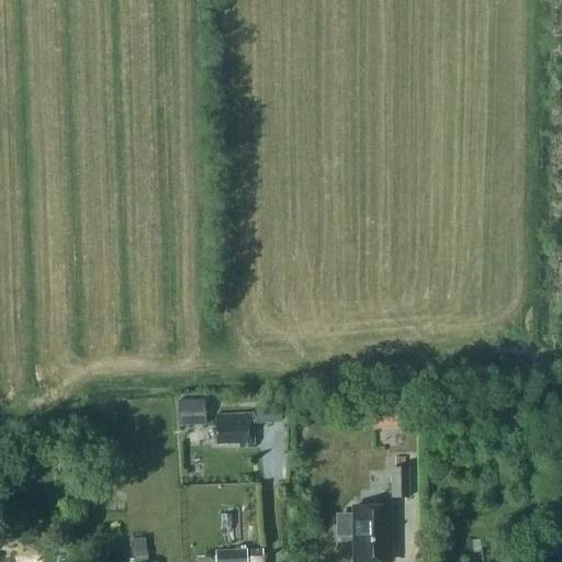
[(206,426),(204,400),(177,401),(178,428),(206,426)]
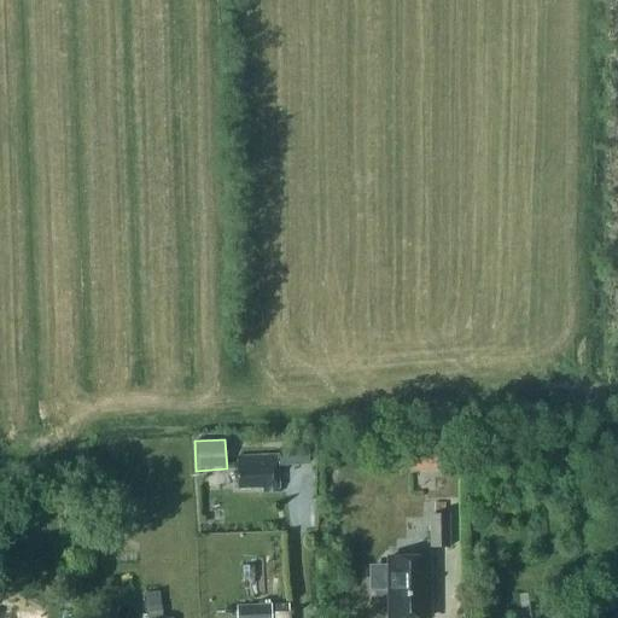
[(293,448),(284,449),(285,467),(295,466),(293,448)]
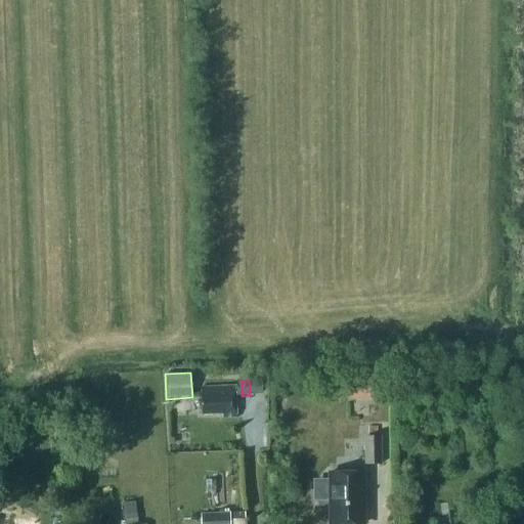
[(380,398),(379,380),(347,382),(348,400),(380,398)]
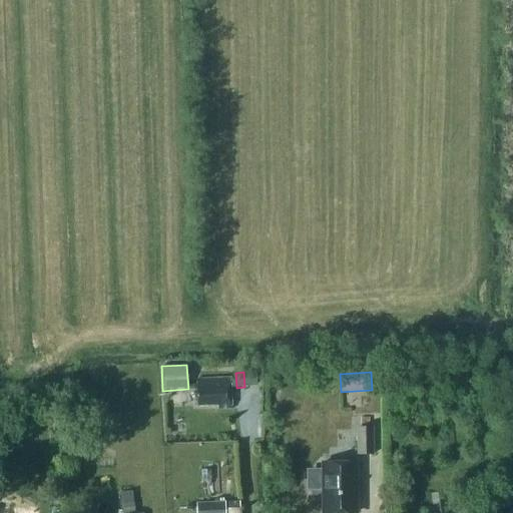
[(230,409),(229,376),(196,378),(197,406),(215,405),(215,409),(230,409)]
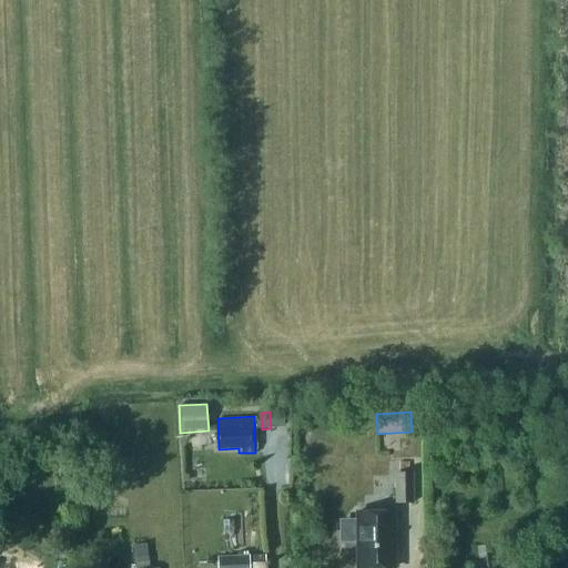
[(396,476),(396,505),(413,505),(413,475),(396,476)]
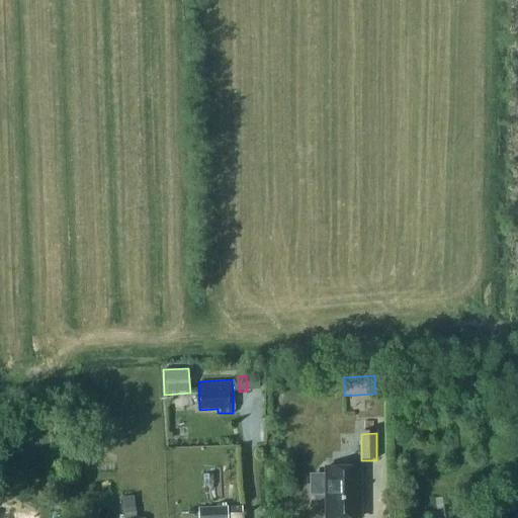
[(325,468),(325,517),(359,517),(359,468),(325,468)]
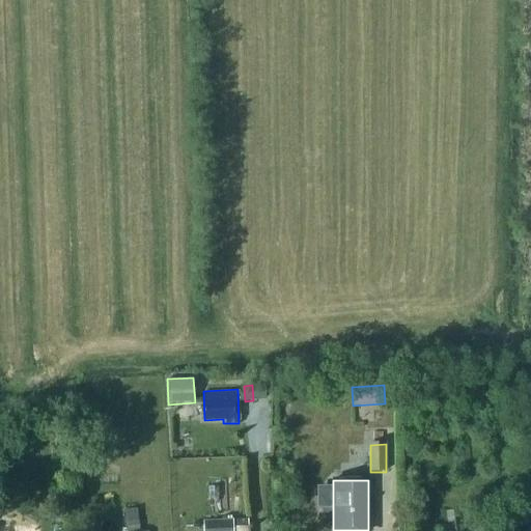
[(136,509),(124,510),(126,530),(138,530),(138,522),(137,522),(136,509)]
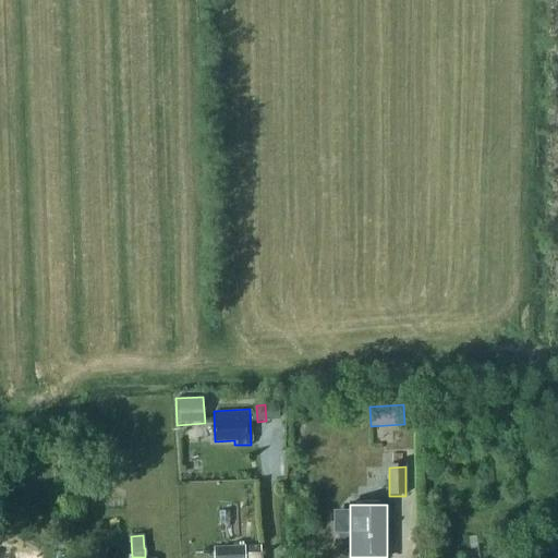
[(469,538),(470,557),(485,557),(483,536),(469,538)]
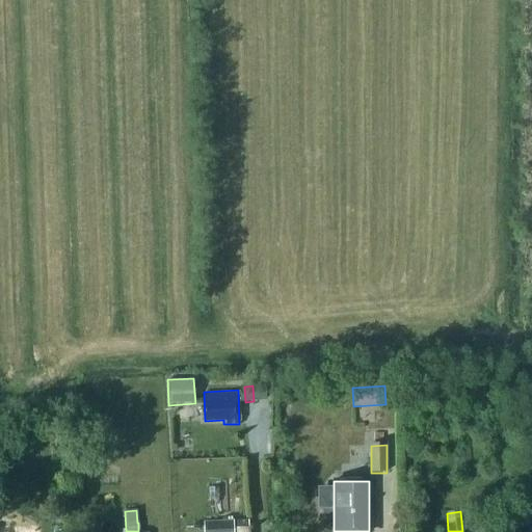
[(475,517),(476,531),(490,531),(489,516),(475,517)]
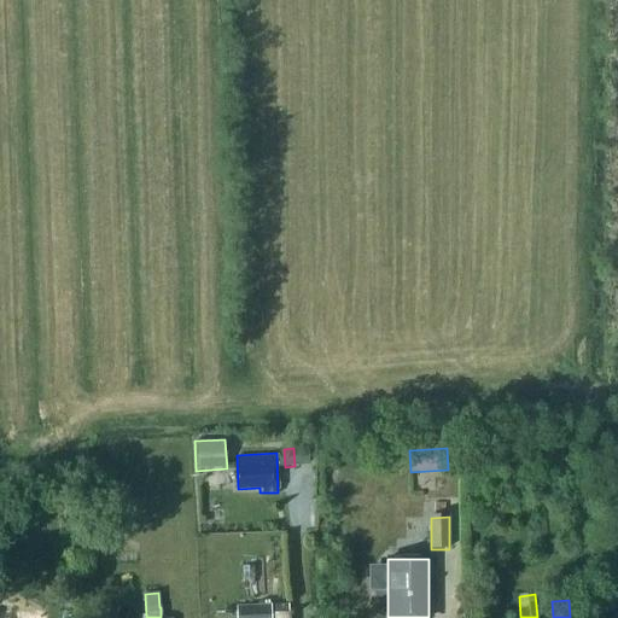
[(270,617),(270,605),(237,606),(235,617),(270,617)]
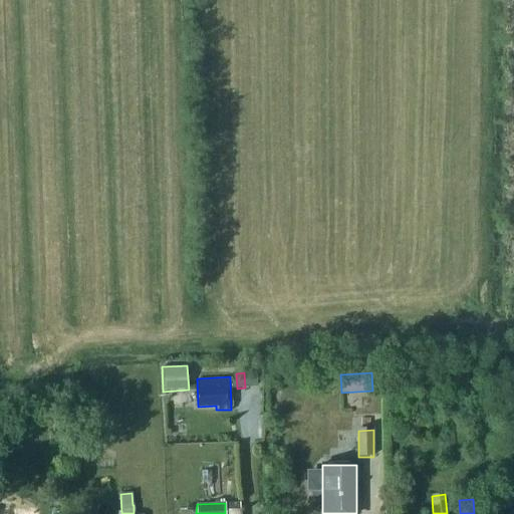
All buildings are outlined.
